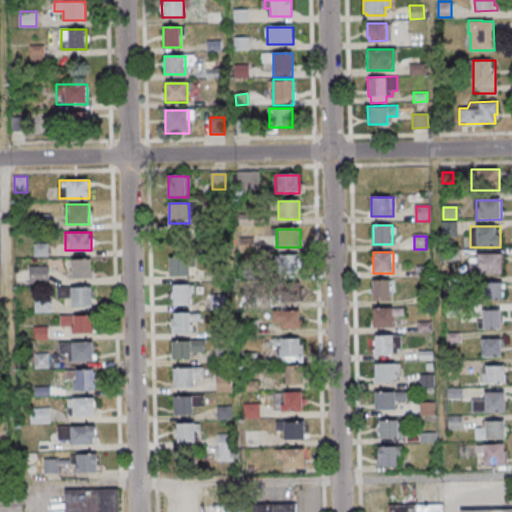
[(502,274),(502,254),(470,254),(470,274),(502,274)]
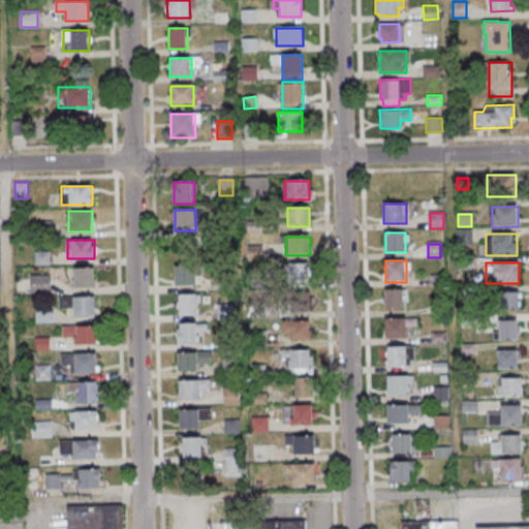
[(286,281),(308,281),(308,265),(286,265),(286,281)]
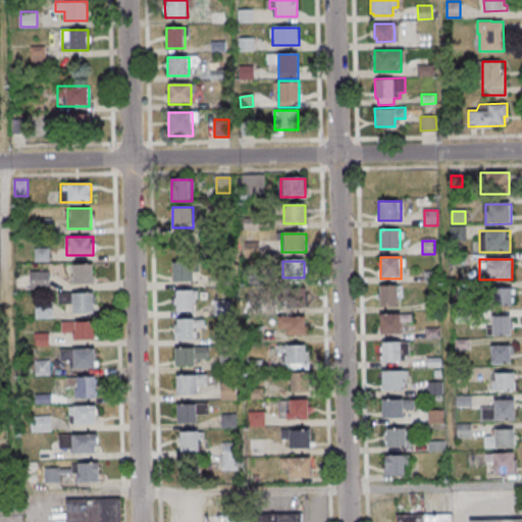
[(173,283),(194,283),(194,263),(173,263),(173,283)]
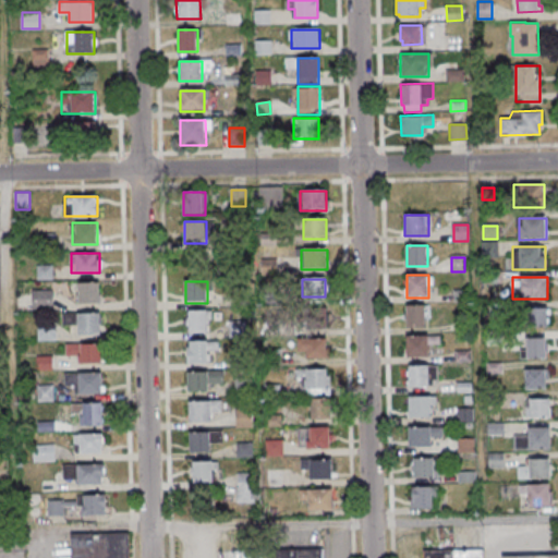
[(100,282),(79,282),(79,304),(100,304),(100,282)]
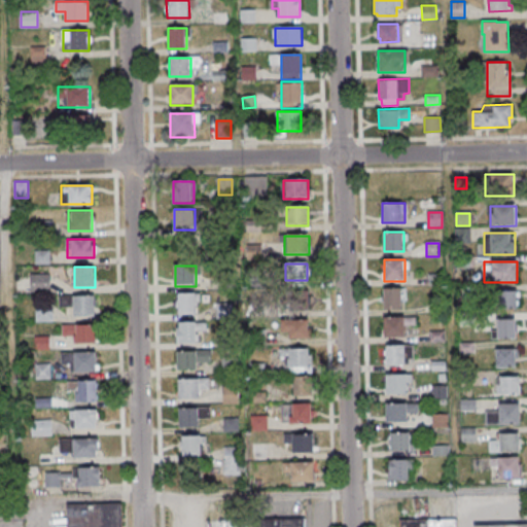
[(50,291),(50,274),(30,274),(30,291),(50,291)]
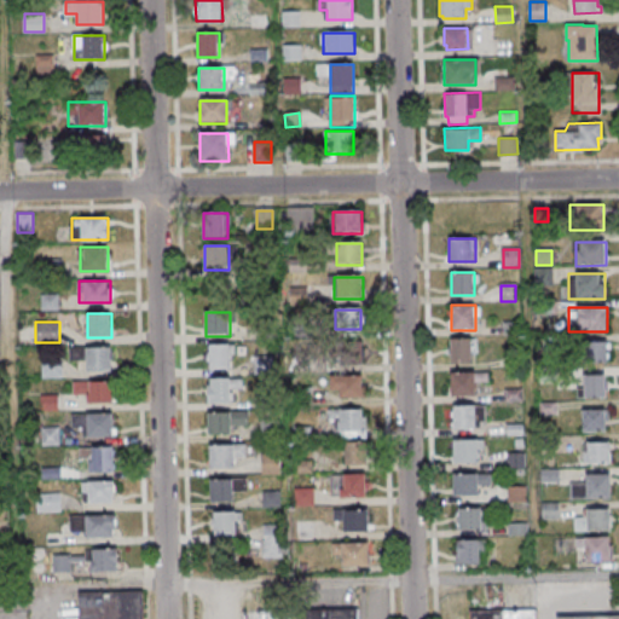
[(472,364),(472,340),(451,340),(451,364),(472,364)]
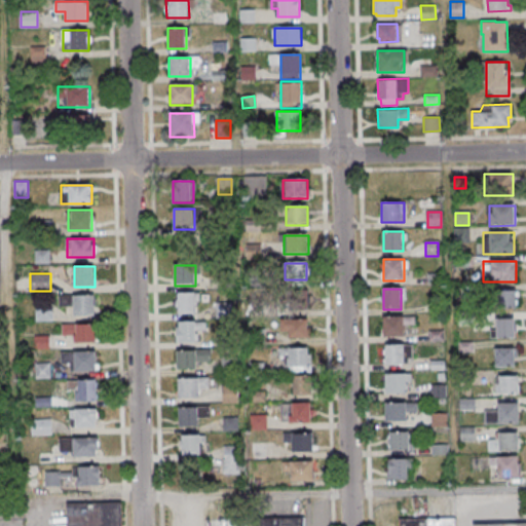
[(307,290),(286,290),(286,309),(307,309),(307,290)]
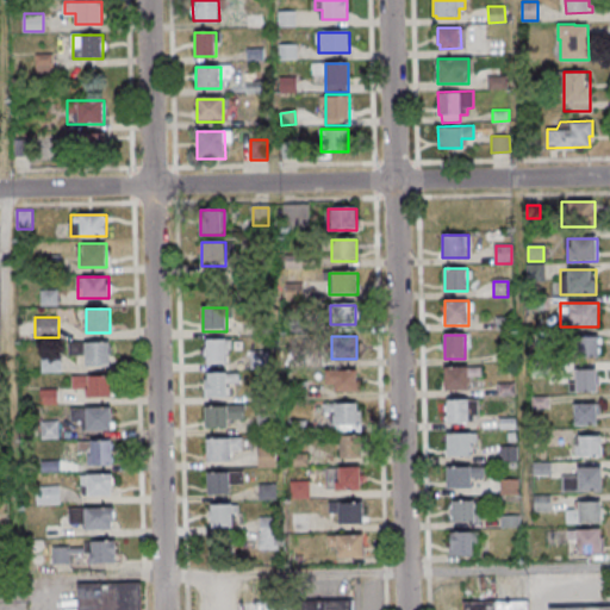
[(599,356),(599,336),(576,336),(576,356),(599,356)]
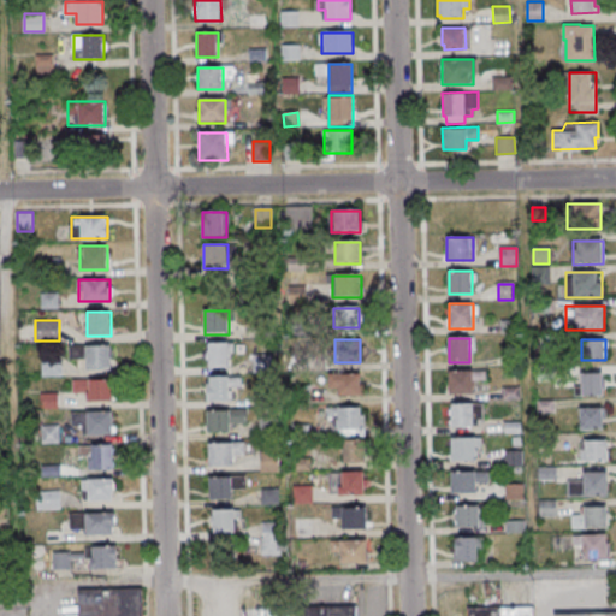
[(231,368),(231,343),(206,343),(206,368),(231,368)]
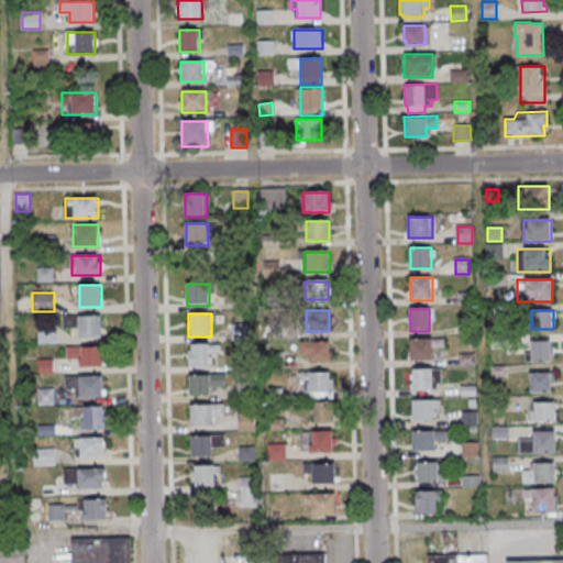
[(102,316),(63,316),(63,329),(78,329),(78,338),(102,338),(102,316)]
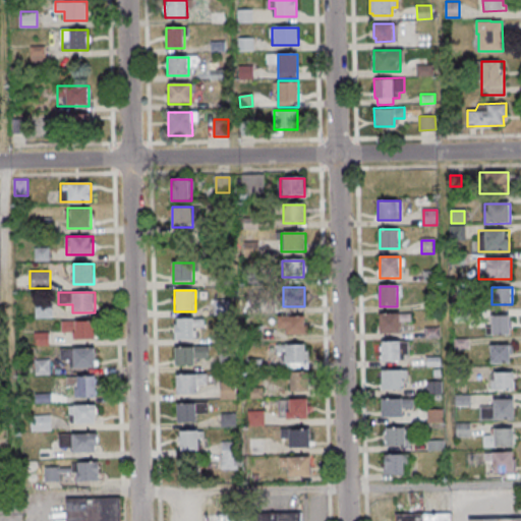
[(229,301),(215,301),(215,314),(229,314),(229,301)]
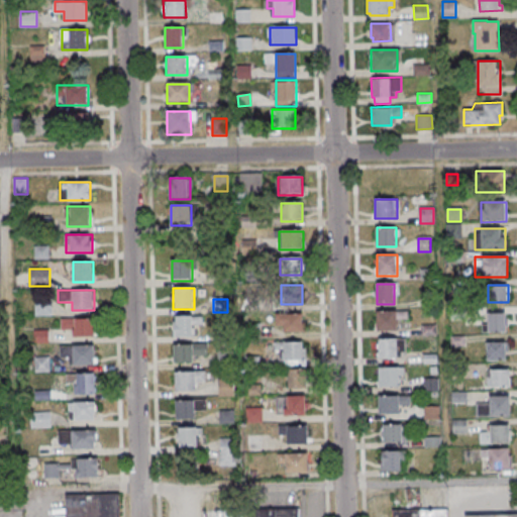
[(50,315),(50,305),(36,305),(36,315),(50,315)]
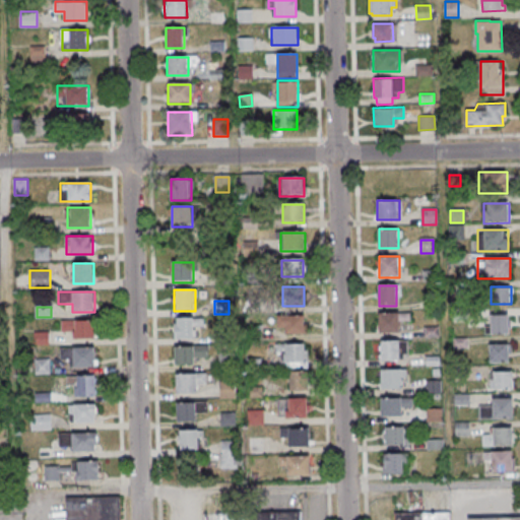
[(399,313),(379,313),(379,333),(399,333),(399,313)]
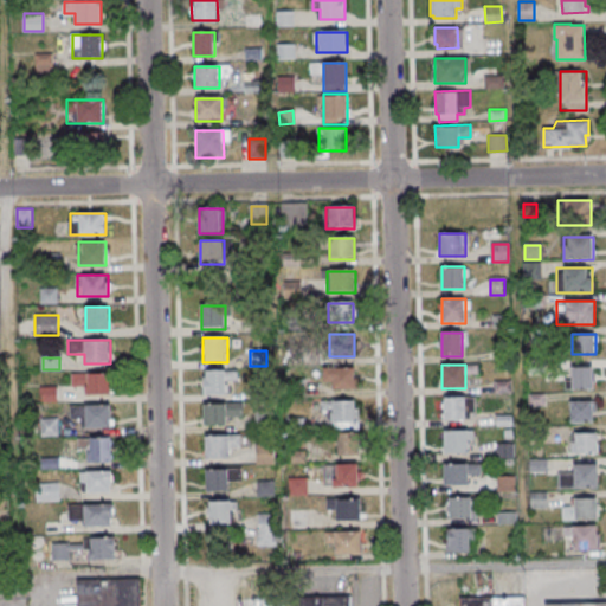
[(593,366),(571,366),(571,389),(593,389),(593,366)]
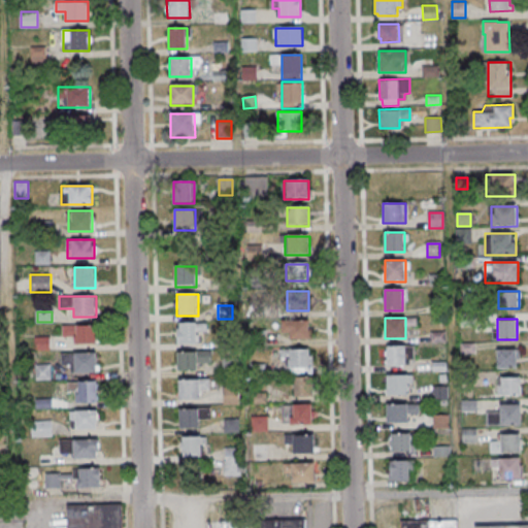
[(309,339),(309,321),(284,321),(284,339),(309,339)]
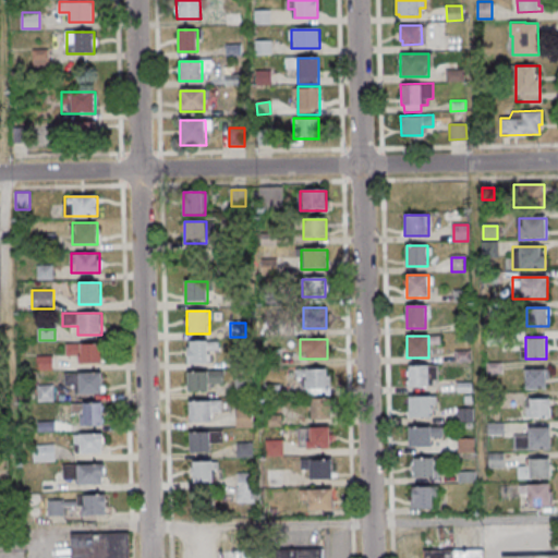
[(187,364),(209,364),(208,341),(187,341),(187,364)]
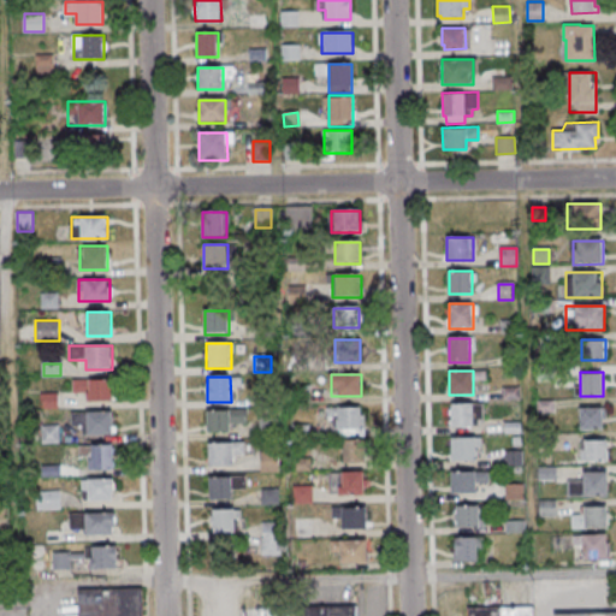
[(87,394),(87,401),(113,401),(113,379),(73,379),(73,394),(87,394)]
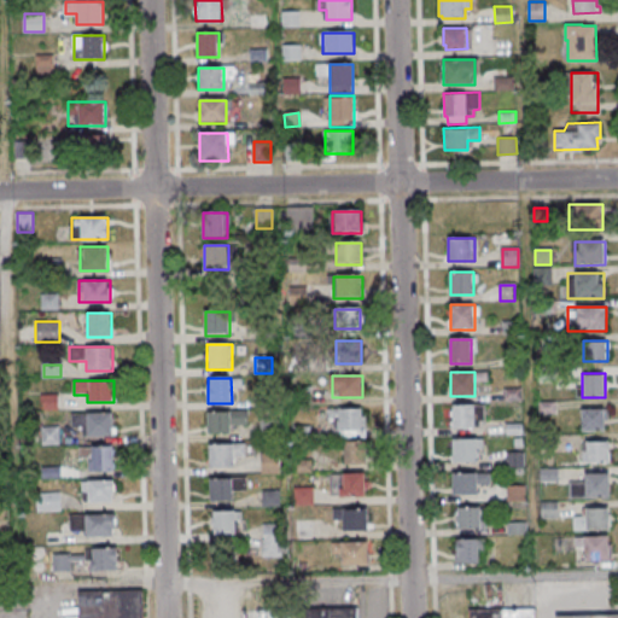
[(450,404),(450,429),(477,430),(477,406),(450,404)]
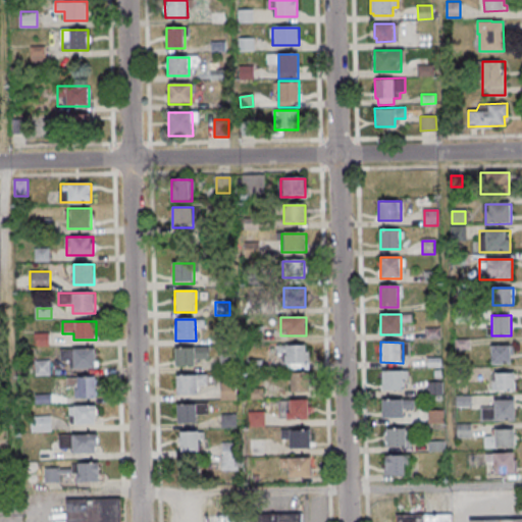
[(491,363),(512,363),(512,345),(491,345),(491,363)]
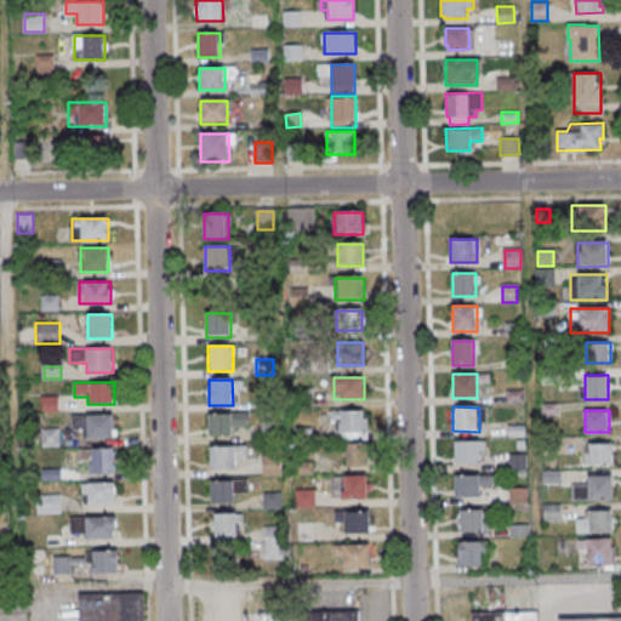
[(334,411),(334,439),(365,439),(365,411),(334,411)]
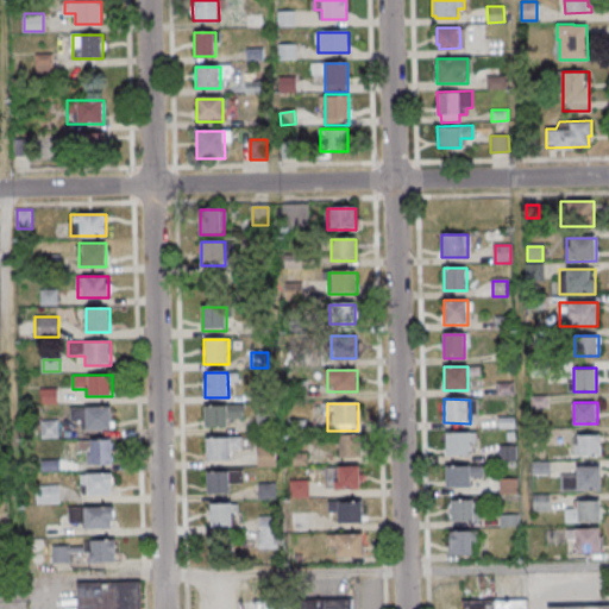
[(244,419),(244,406),(205,406),(205,427),(227,427),(227,419),(244,419)]
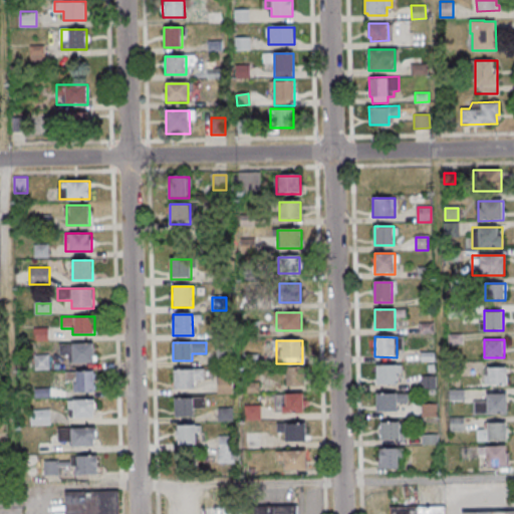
[(94,343),(60,343),(60,355),(71,355),(71,363),(94,363),(94,343)]
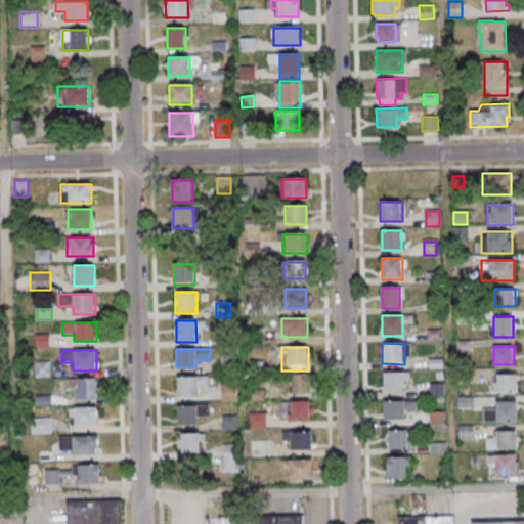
[(221,373),(236,373),(235,356),(221,356),(221,373)]
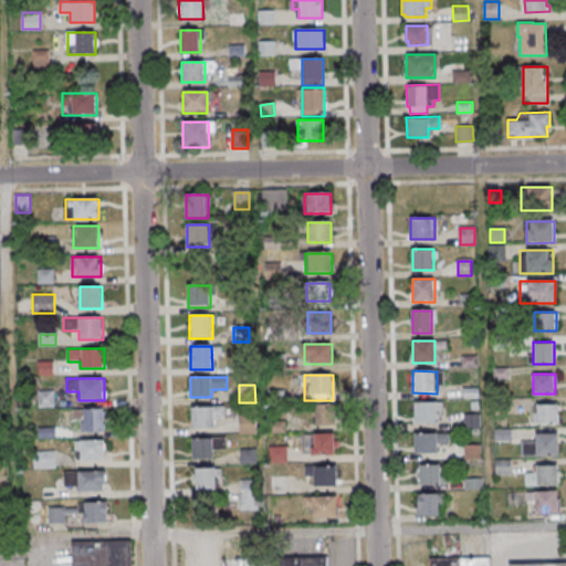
[(440,402),(413,402),(413,423),(440,423),(440,402)]
